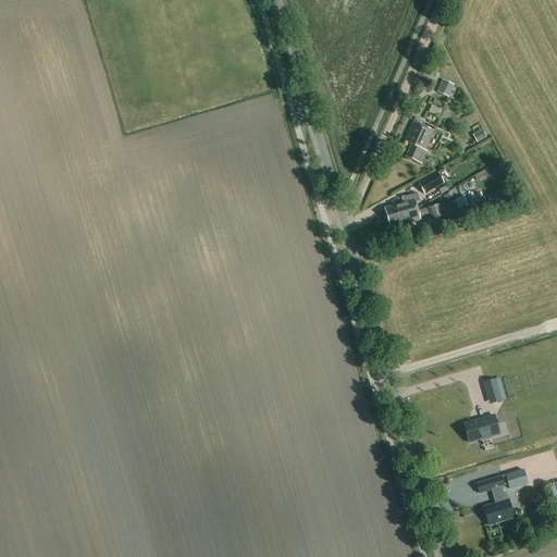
[(438,94),(448,99),(455,86),(444,82),(438,94)]
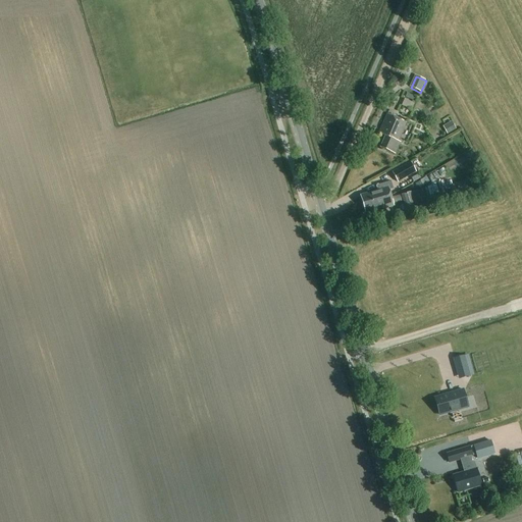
[(410,92),(408,97),(417,101),(419,96),(410,92)]
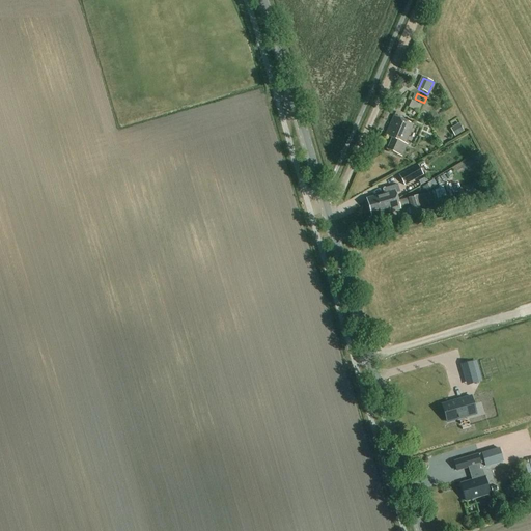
[(414,100),(412,107),(423,110),(425,103),(414,100)]
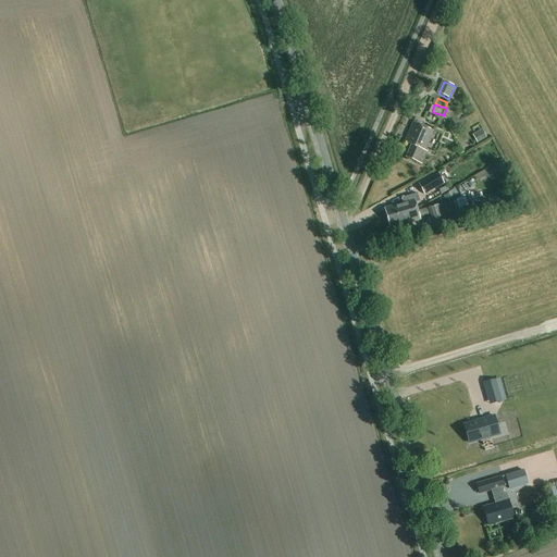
[(410,147),(406,156),(420,162),(425,151),(423,150),(432,131),(411,122),(403,143),(410,147)]
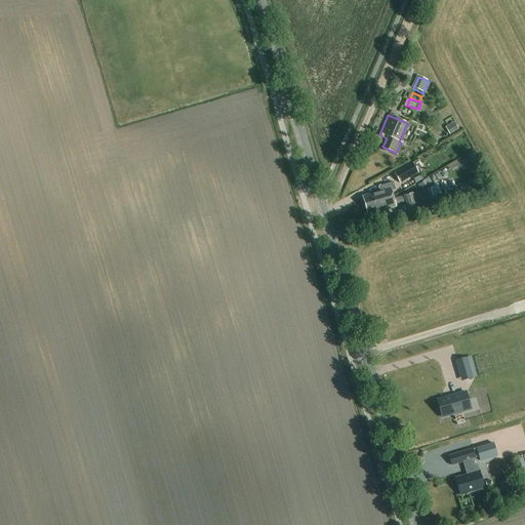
[(393,173),(399,183),(417,172),(412,163),(393,173)]
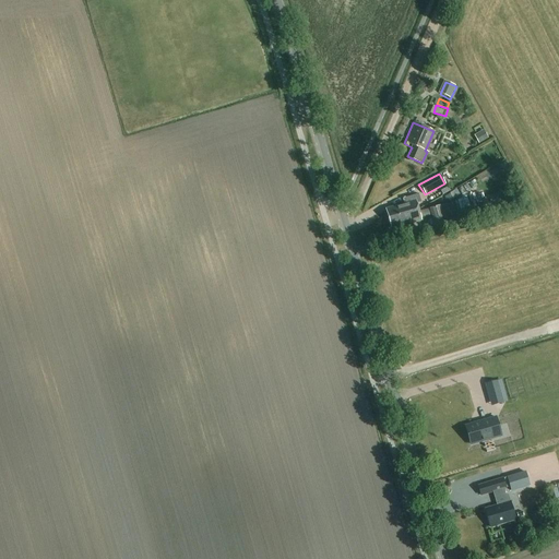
[(478,179),(460,187),(464,198),(458,200),(462,211),(486,201),(478,179)]
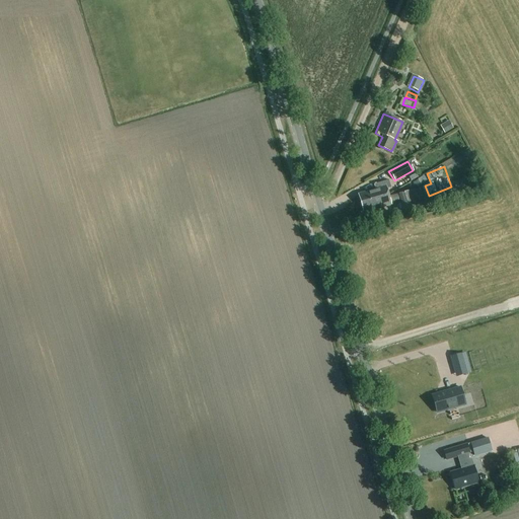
[(357,195),(360,203),(387,194),(386,189),(389,188),(387,179),(373,183),(374,189),(366,191),(367,192),(357,195)]
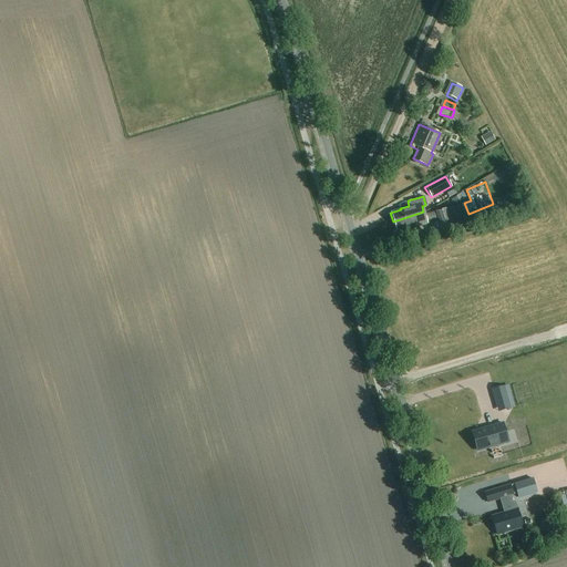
[(456,197),(451,200),(454,206),(460,203),(456,197)]
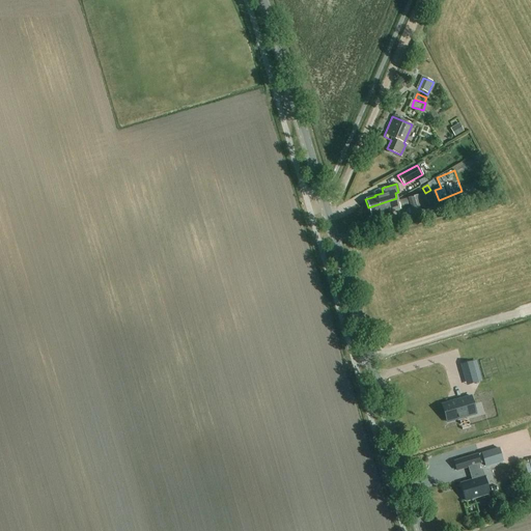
[(408,198),(412,215),(424,212),(419,195),(408,198)]
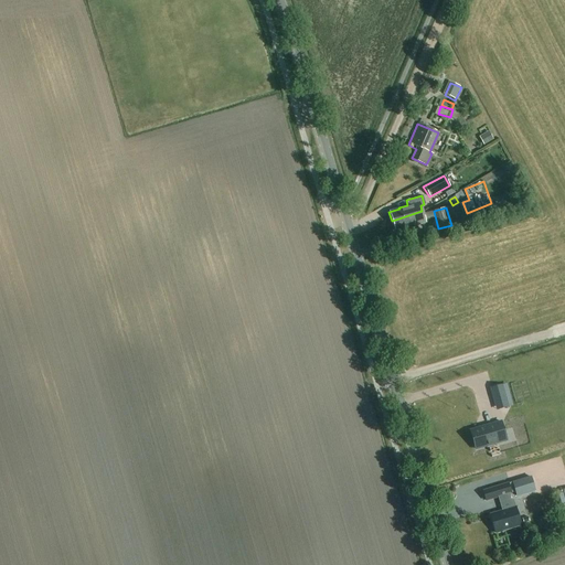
[(422,211),(392,221),(394,228),(404,225),(404,226),(413,224),(413,226),(425,223),(422,211)]
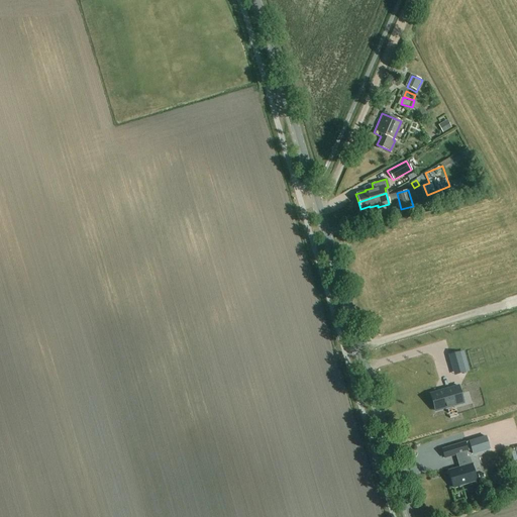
[(452,368),(462,366),(459,353),(449,356),(452,368)]
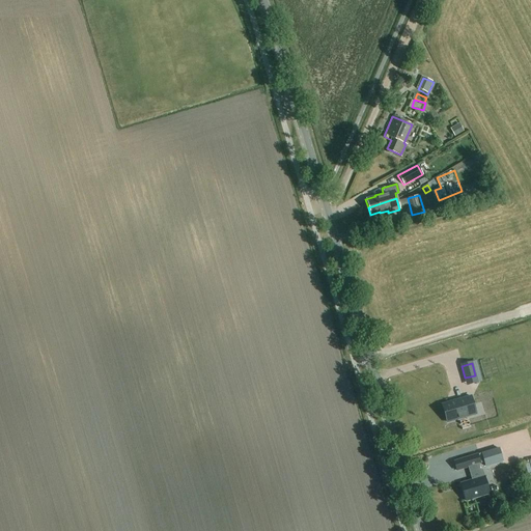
[(471,395),(443,403),(448,421),(459,418),(468,416),(476,413),(471,395)]
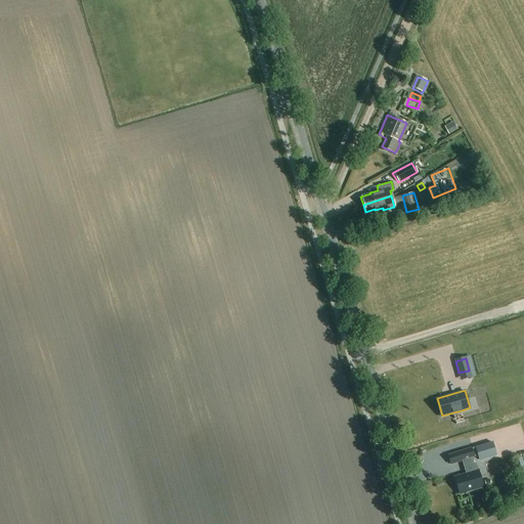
[(472,449),(474,457),(478,456),(479,461),(496,455),(492,443),(472,449)]
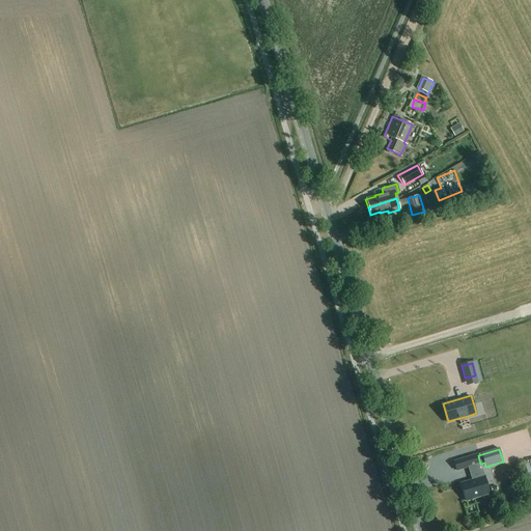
[(456,471),(469,468),(478,465),(480,464),(478,455),(454,463),(456,471)]
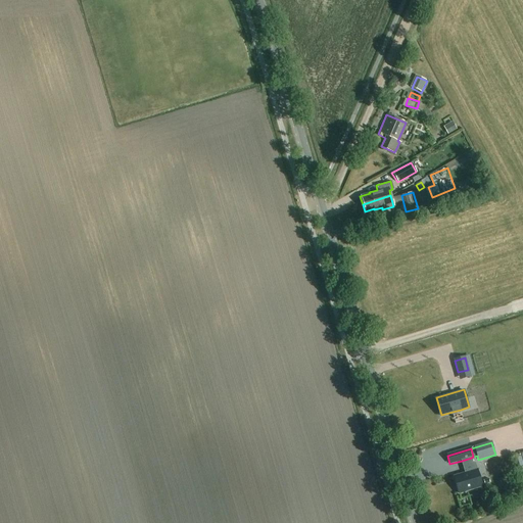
[(466,474),(454,477),(458,493),(481,486),(477,471),(476,467),(473,468),(470,459),(472,458),(471,458),(462,461),(466,474)]
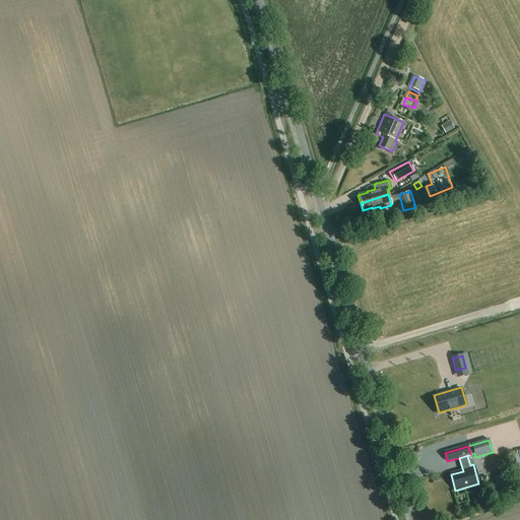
[(483,488),(474,491),(477,499),(486,496),(483,488)]
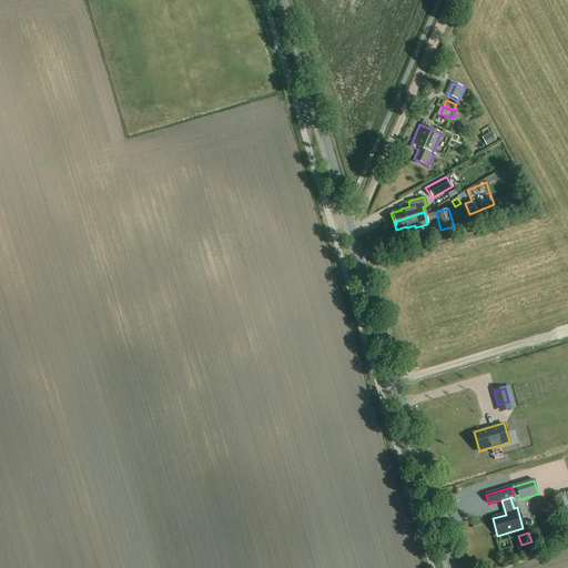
All buildings are outlined.
